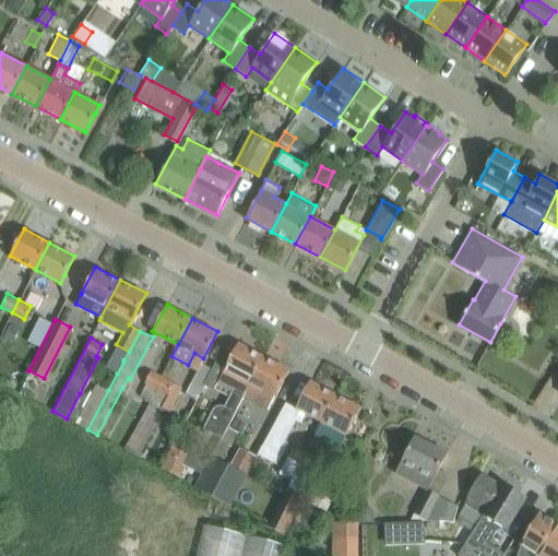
[(242,397),(263,355),(238,342),(224,369),(217,382),(232,390),(224,404),(221,403),(220,403),(216,405),(214,406),(213,407),(203,426),(221,436),(241,395),(242,397)]
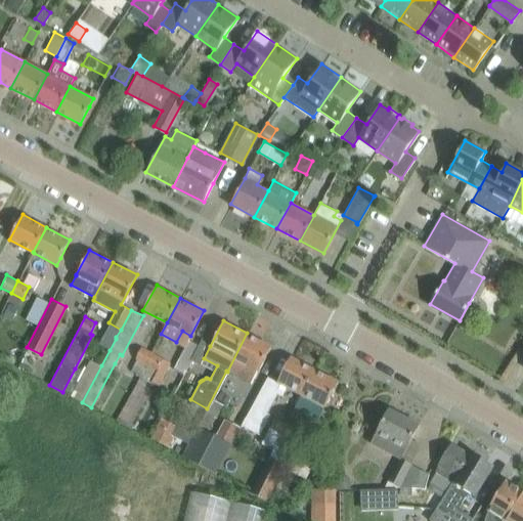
[(104,333),(98,344),(110,350),(116,339),(104,333)]
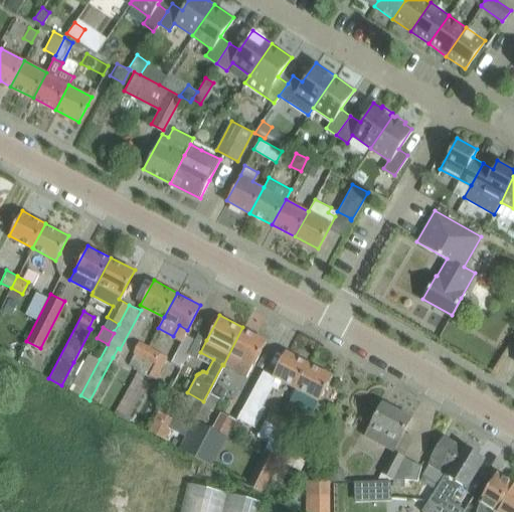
[(267,340),(242,327),(223,365),(245,377),(252,364),(253,364),(267,340)]
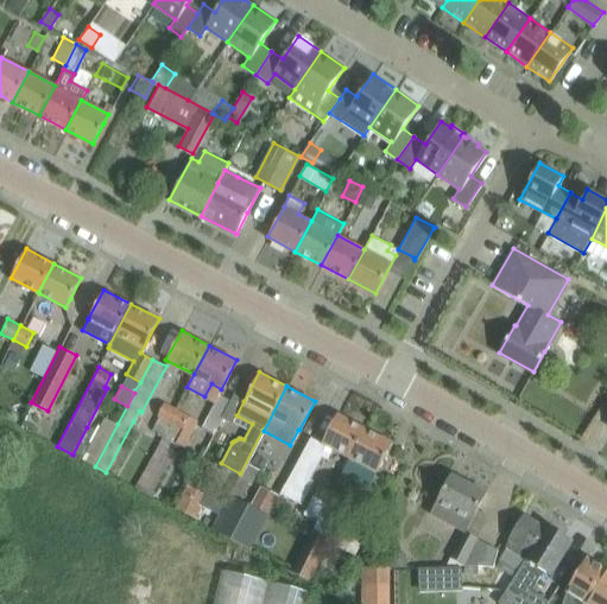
[(219,392),(201,426),(202,427),(212,432),(231,399),(219,392)]
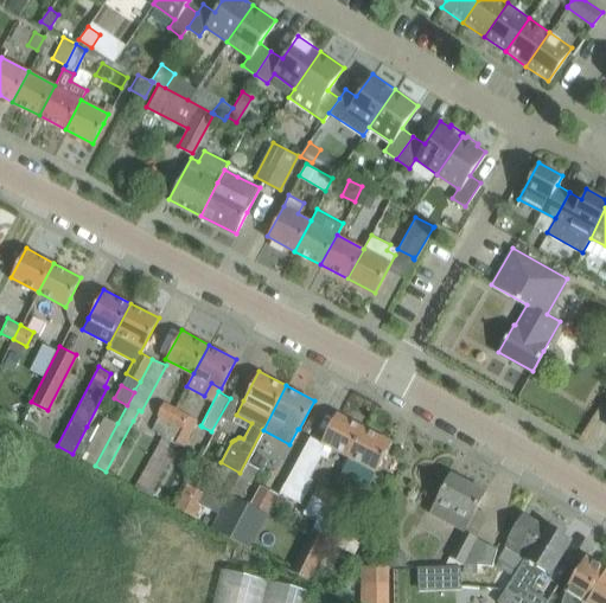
[(157,416),(151,428),(161,434),(168,422),(176,408),(163,401),(155,415),(157,416)]
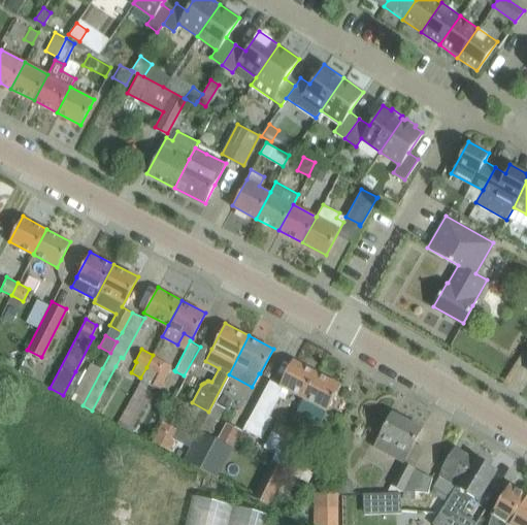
[(163,360),(153,355),(146,367),(158,373),(152,384),(159,389),(171,365),(163,361),(163,360)]
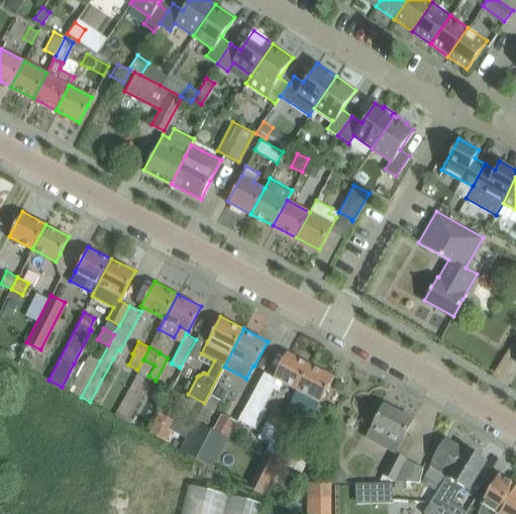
[(297,389),(310,364),(287,351),(274,376),(297,389)]
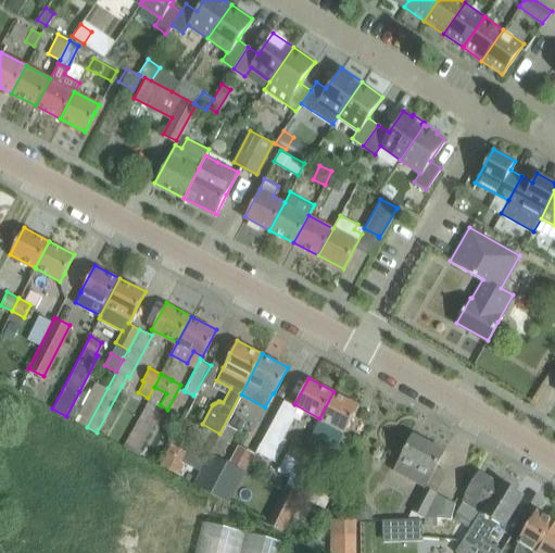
[(96,382),(76,422),(87,427),(108,388),(96,382)]
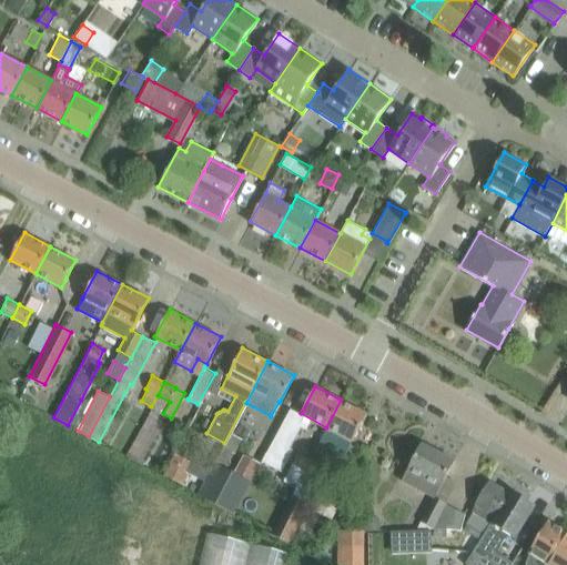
[(151,406),(151,407),(157,411),(158,411),(163,413),(170,402),(158,395),(151,406)]
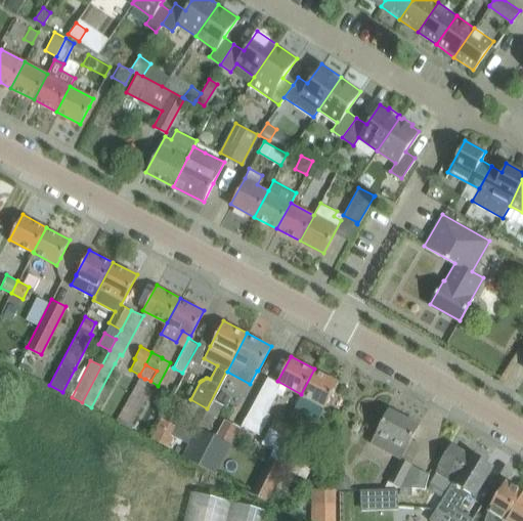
[(338,381),(314,368),(301,394),(293,408),(316,420),(323,405),(324,406),(338,381)]
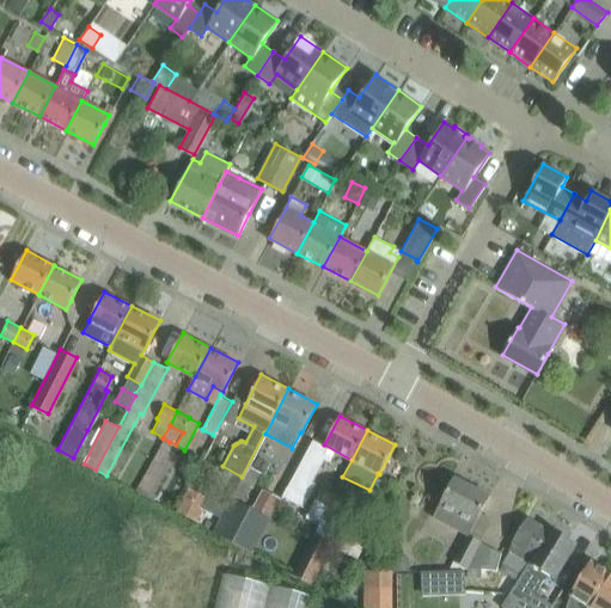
[(310,480),(325,450),(310,443),(287,485),(292,487),(310,496),(317,483),(310,480)]
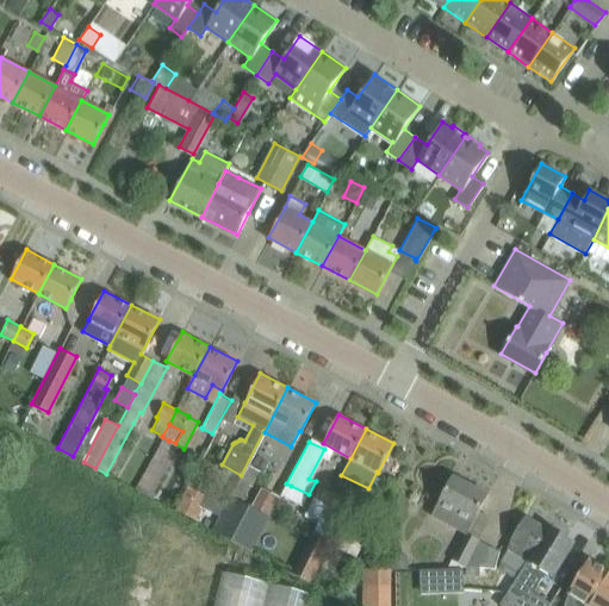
[(229,495),(210,530),(250,551),(253,548),(263,528),(269,516),(250,506),(242,503),(244,498),(242,497),(248,485),(250,486),(259,470),(247,464),(241,475),(230,495),(229,495)]
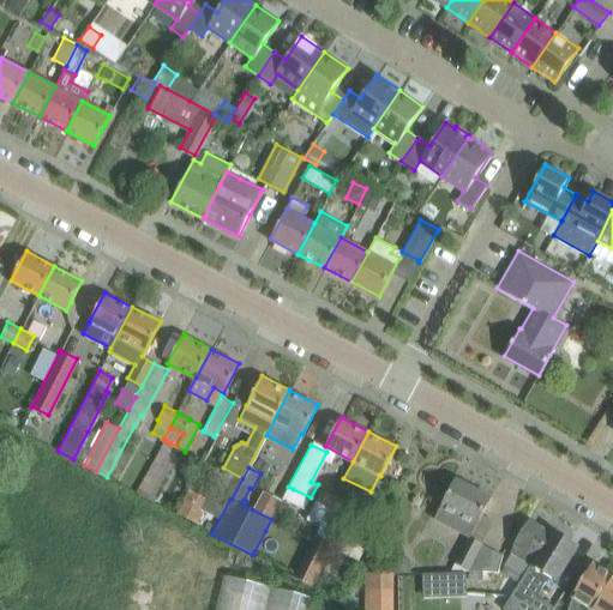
[(456,478),(445,499),(436,518),(469,536),(479,517),(491,496),(456,478)]
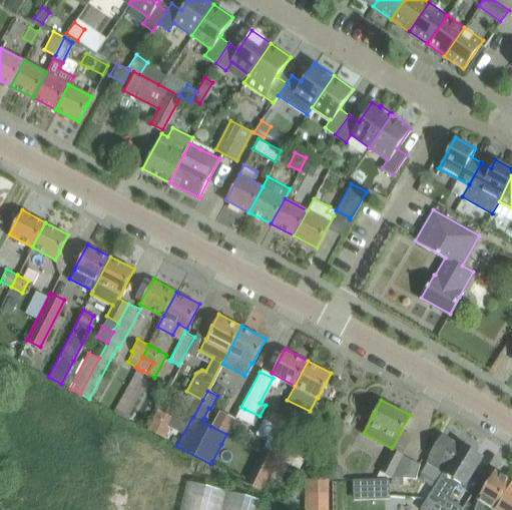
[(262,420),(254,434),(266,440),(274,426),(280,413),(269,407),(262,420)]
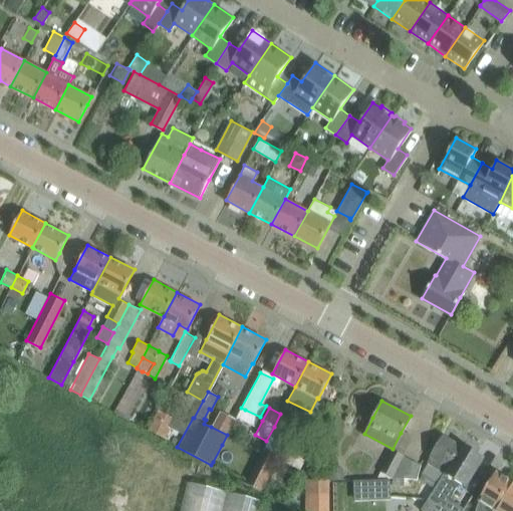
[(148,429),(165,437),(175,418),(157,409),(148,429)]
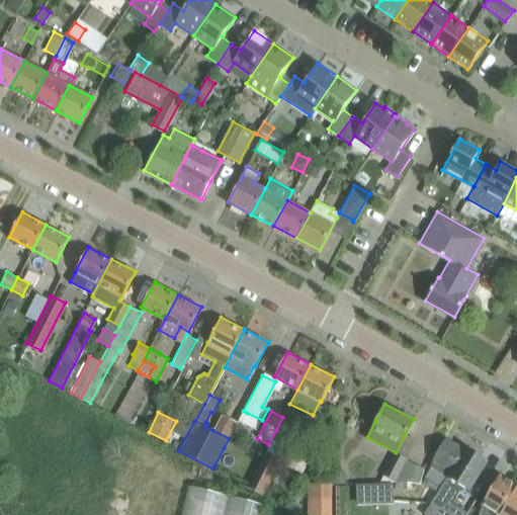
[(282,417),(276,430),(287,436),(293,423),(292,423),(282,417)]
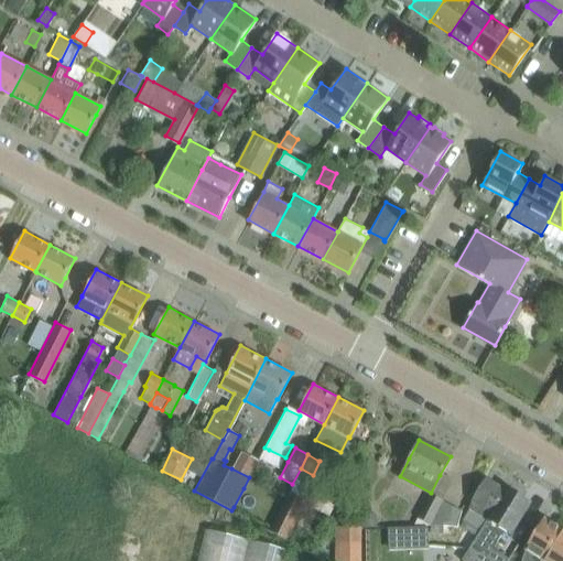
[(313,475),(301,468),(292,484),(289,491),(301,497),(313,475)]
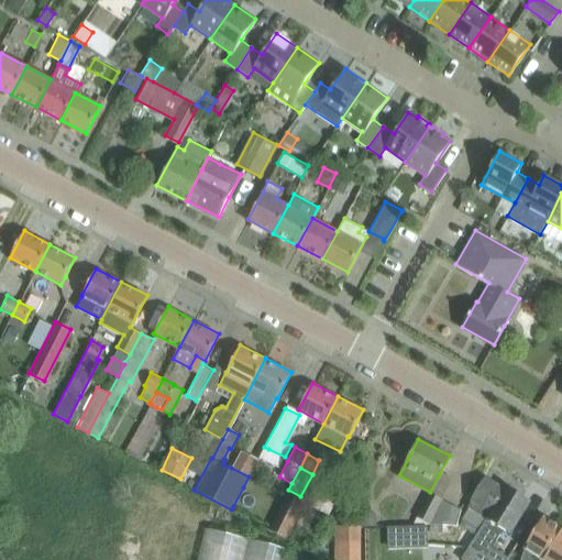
[(476,535),(505,489),(485,475),(473,494),(470,498),(471,500),(466,507),(467,507),(461,518),(461,525),(476,535)]
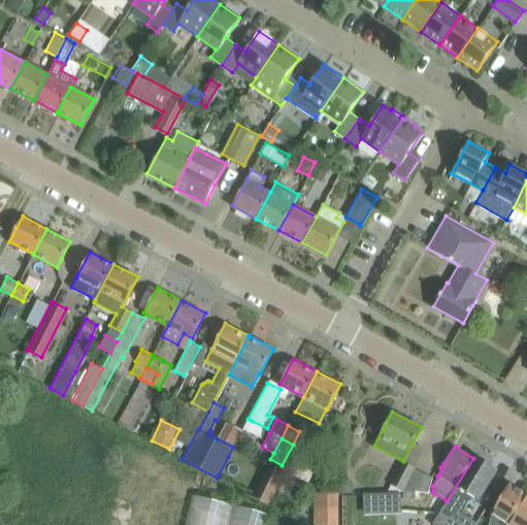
[(439,514),(433,523),(435,524),(472,524),(474,524),(476,521),(461,512),(470,496),(478,500),(486,487),(497,469),(475,455),(473,458),(456,487),(448,500),(447,501),(439,514)]
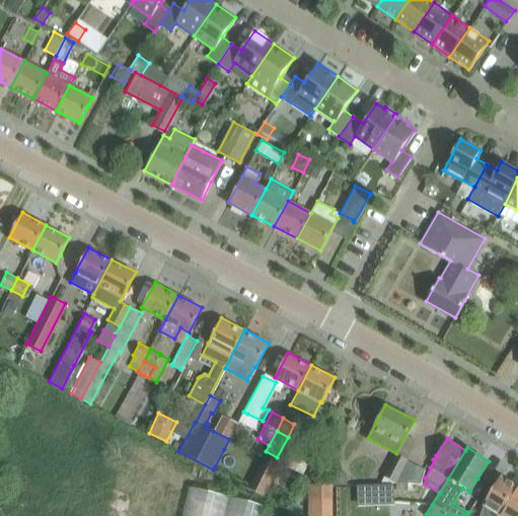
[(266,451),(246,488),(264,496),(282,459),(277,457),(266,451)]
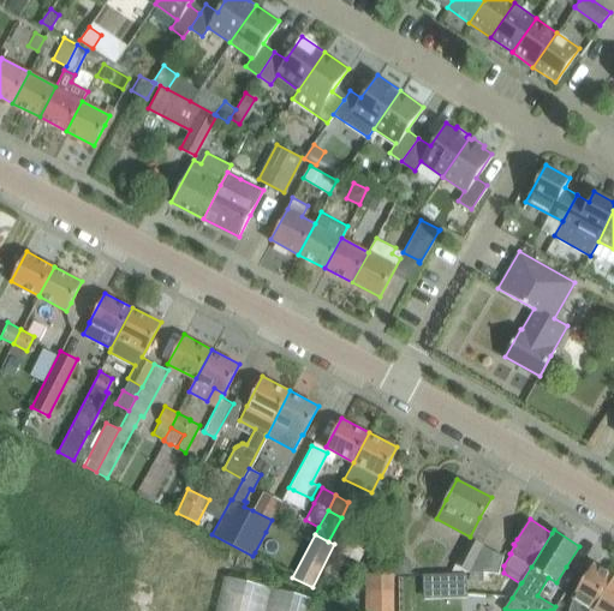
[(498,571),(502,555),(469,537),(455,563),(455,562),(451,571),(469,571),(483,570),(498,571)]
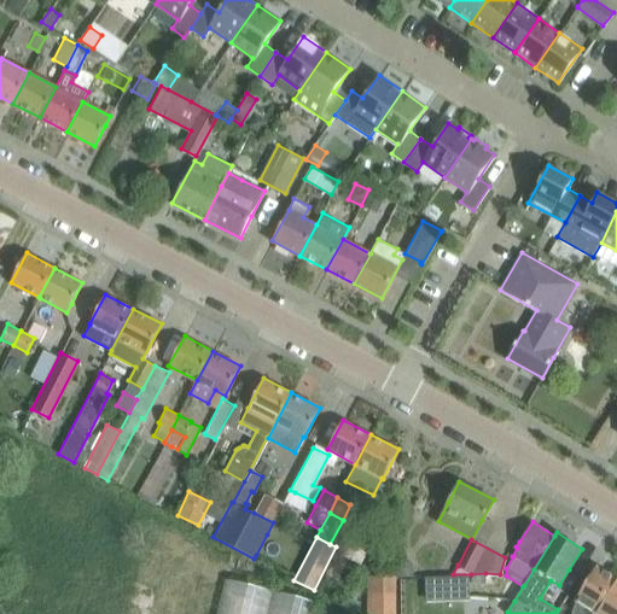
[(591,613),(615,577),(597,565),(583,585),(575,598),(575,600),(570,613),(557,613),(556,613),(553,613),(591,613)]
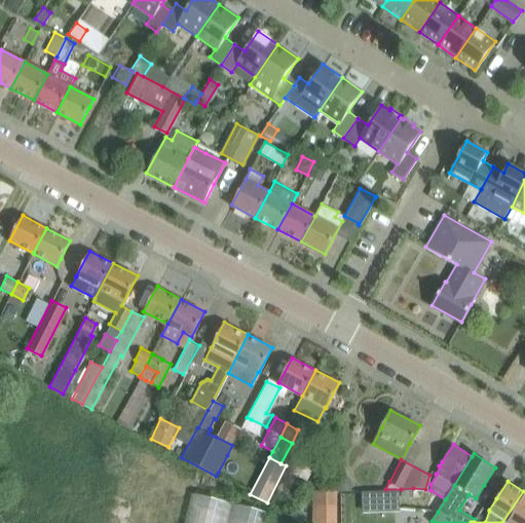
[(412,497),(413,488),(401,489),(400,496),(412,497)]
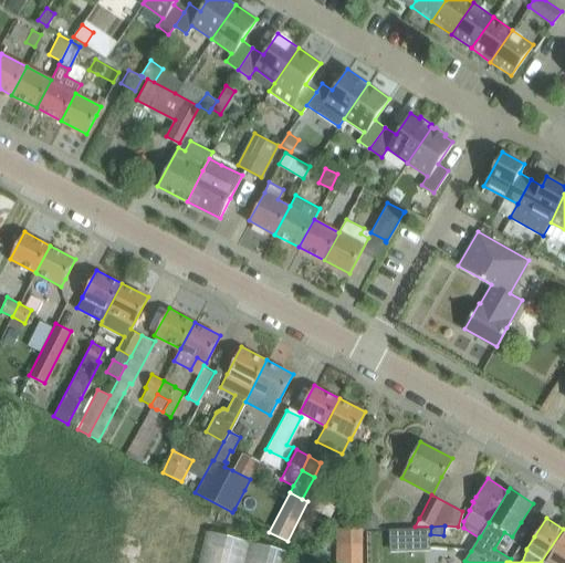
[(338,528),(337,562),(364,562),(364,528),(338,528)]
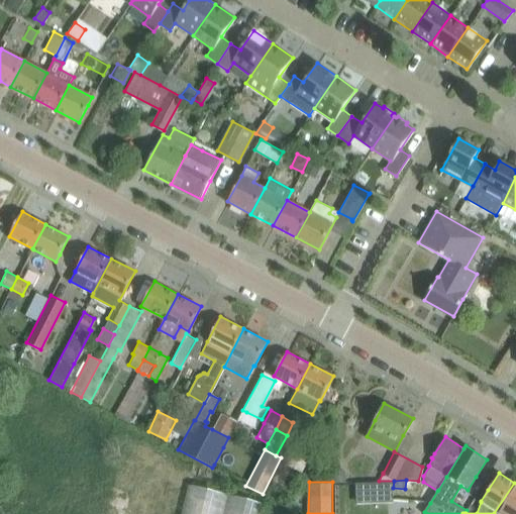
[(390,482),(354,484),(354,499),(391,498),(390,482)]
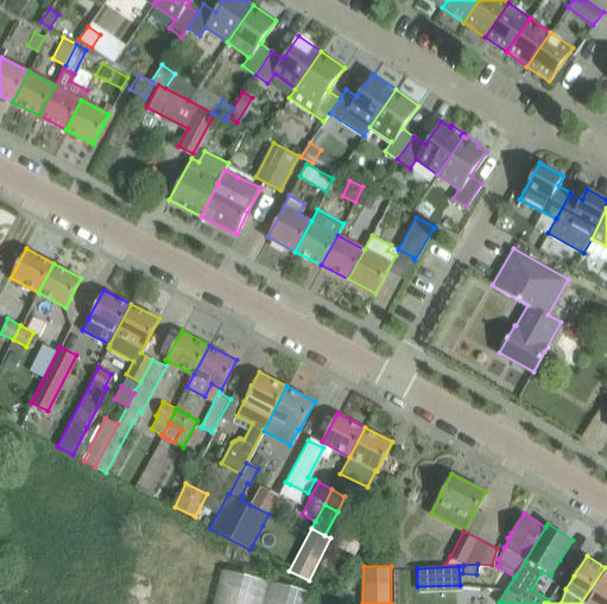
[(606,603),(606,568),(605,567),(581,603),(606,603)]
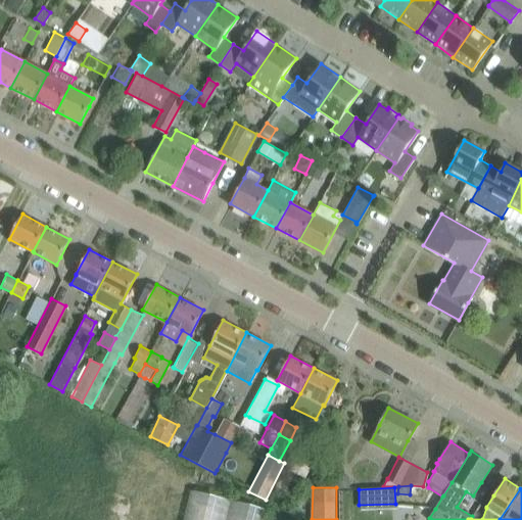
[(181,519),(267,519),(270,510),(189,489),(181,519)]
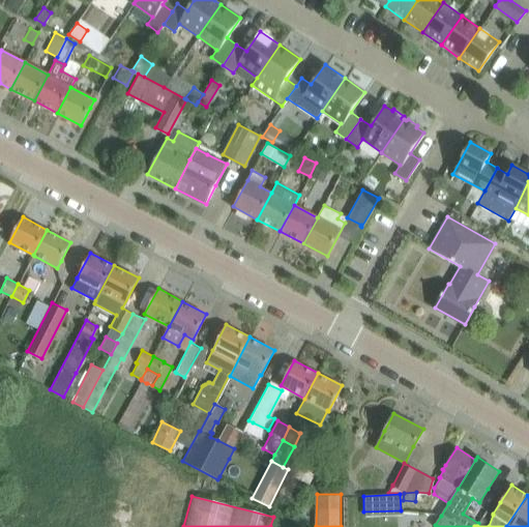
[(307,526),(303,524),(283,514),(274,526),(307,526)]
